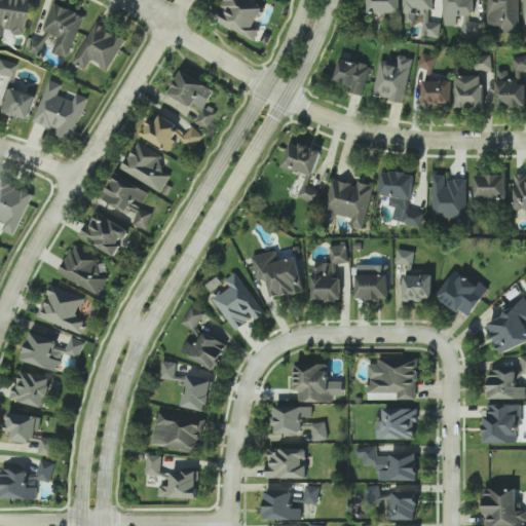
[(0,0),(0,39),(0,40),(2,32),(20,34),(25,0),(0,0)]
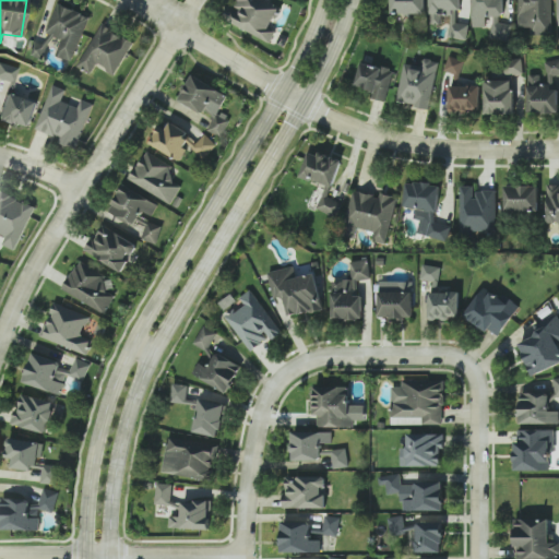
[(271,43),(277,28),(272,26),(282,7),(269,0),(235,0),(226,20),(271,43)]
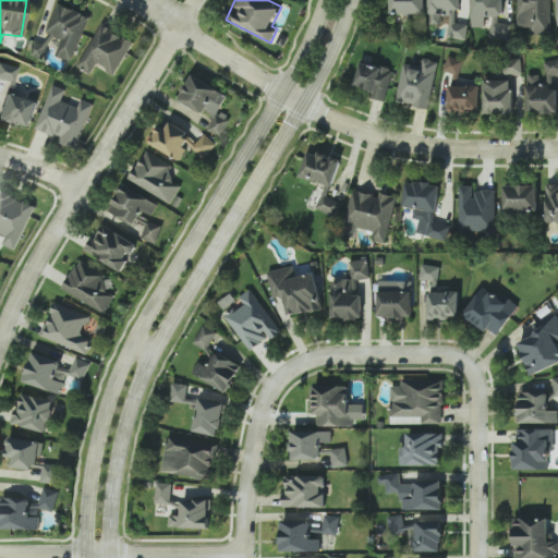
[(425,0),(391,0),(391,14),(426,14),(425,0)]
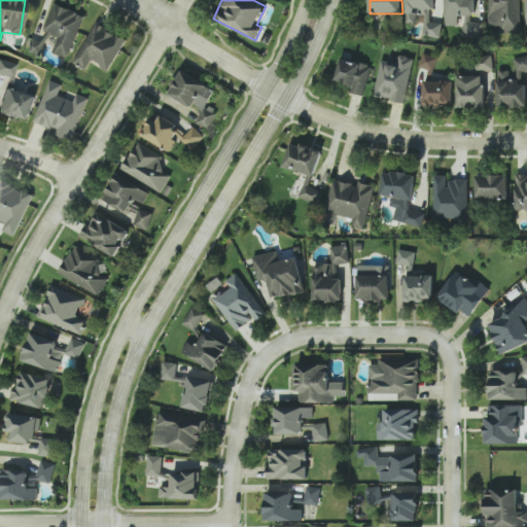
[(406,0),(406,23),(423,24),(423,36),(442,36),(442,20),(431,20),(431,10),(435,10),(434,0),(406,0)]
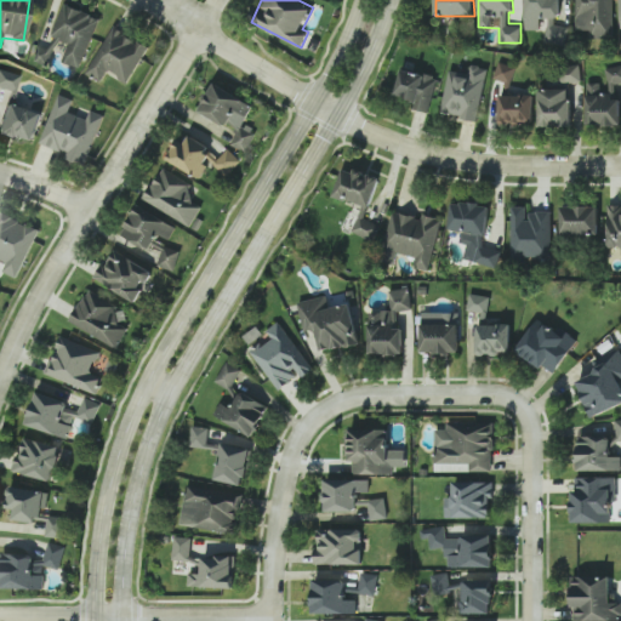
[(525,0),(525,29),(541,30),(541,17),(560,18),(560,0),(525,0)]
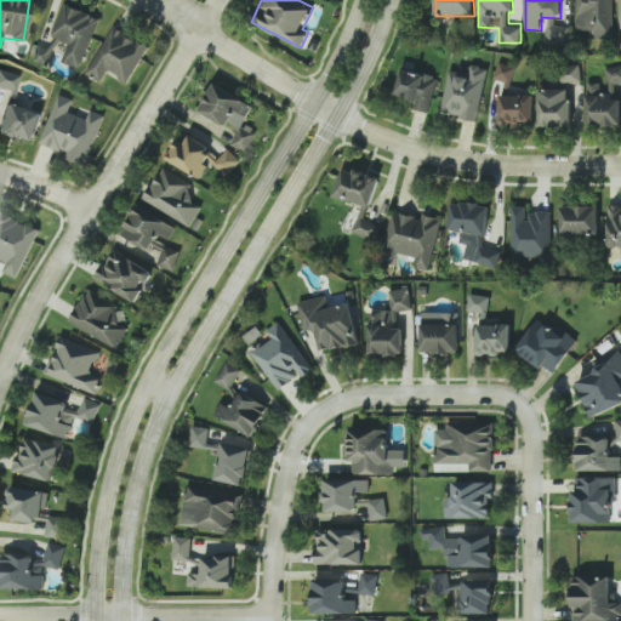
[(614,0),(576,0),(577,41),(615,40),(614,0)]
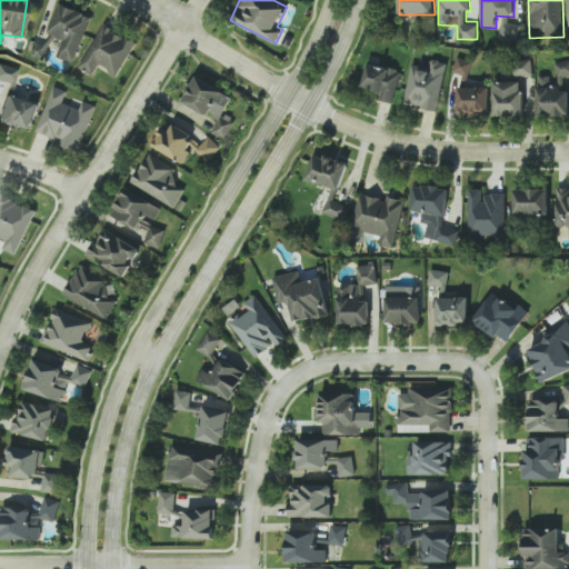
[(49,33),(63,39),(57,57),(76,63),(92,16),(59,3),(49,33)]
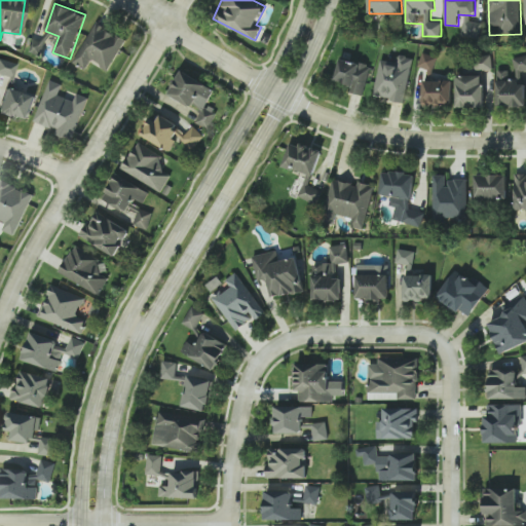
[(472,23),(472,15),(463,16),(464,38),(482,38),(481,23),(472,23)]
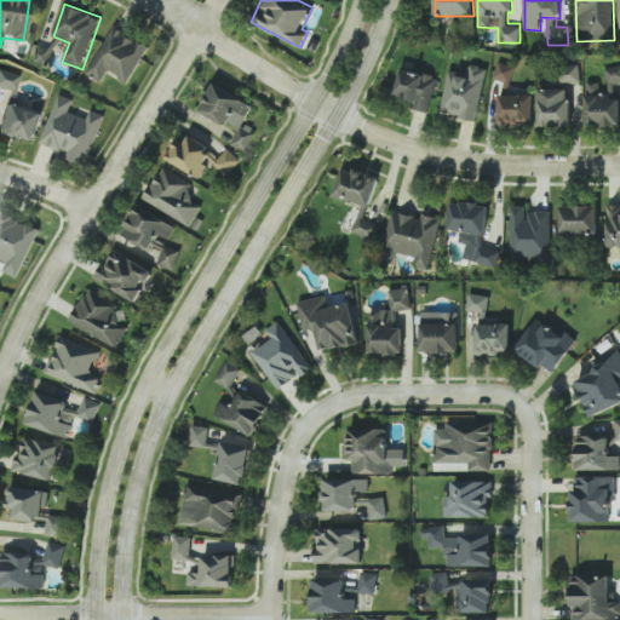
[(150,47),(115,27),(87,73),(102,82),(109,72),(128,82),(150,47)]
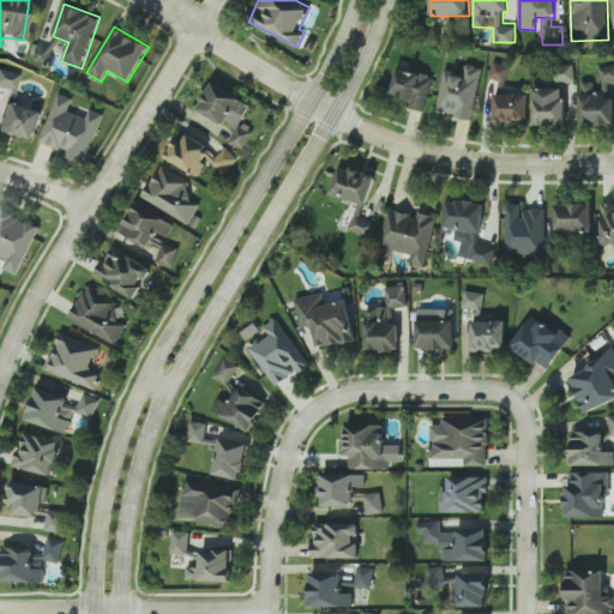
[(37,42),(32,60),(50,65),(55,47),(37,42)]
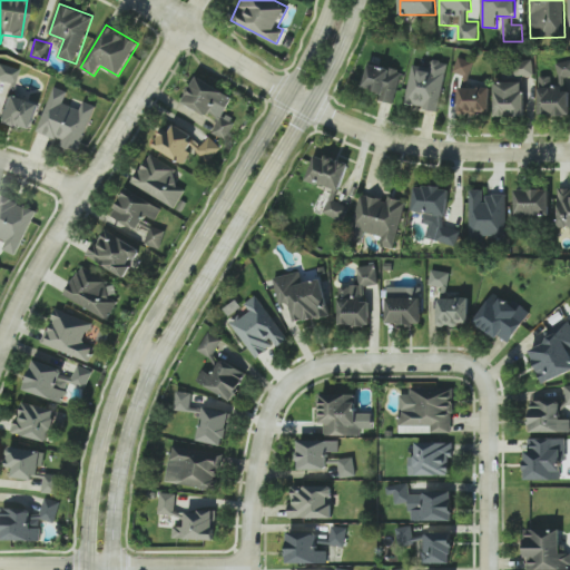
[(413,65),(404,105),(439,111),(449,62),(431,59),(429,68),(413,65)]
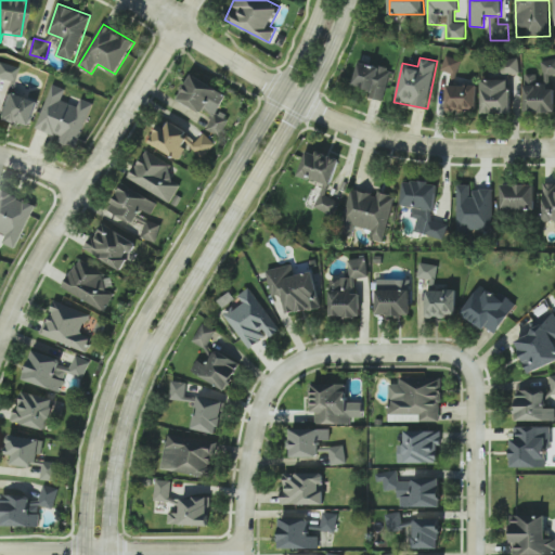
[(461,59),(444,57),(442,73),(459,75),(461,59)]
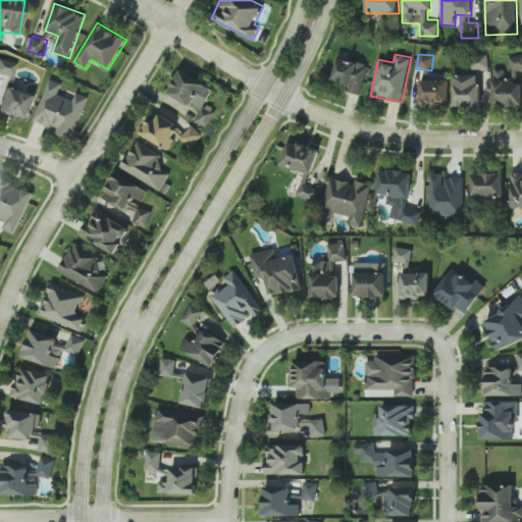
[(488,55),(471,56),(471,69),(488,68),(488,55)]
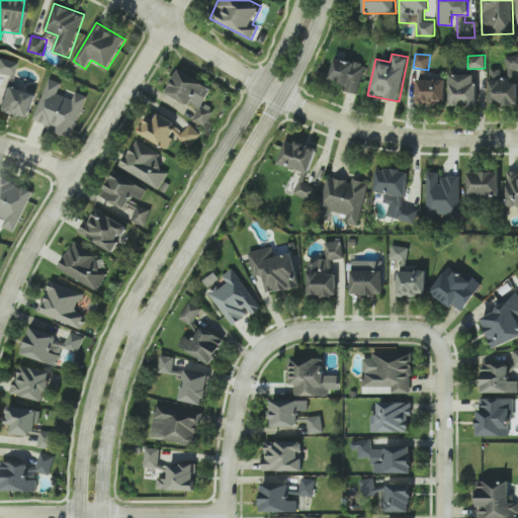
[(490,68),(490,105),(517,105),(517,69),(517,68),(517,55),(505,56),(504,68),(490,68)]
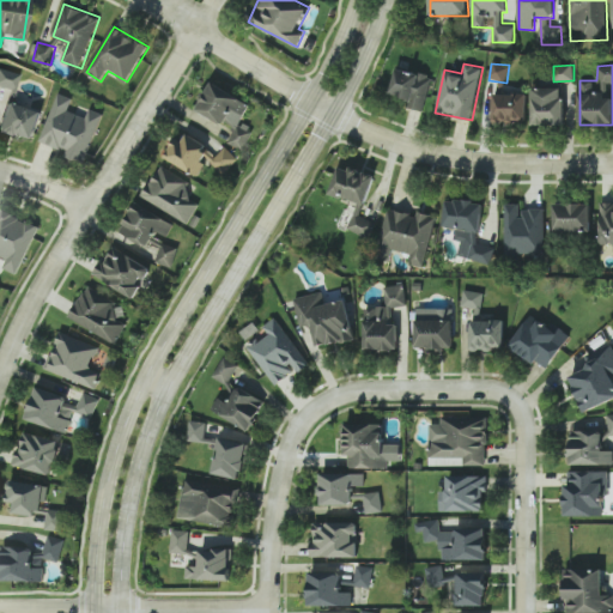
[(390,95),(412,101),(410,108),(424,111),(434,78),(398,68),(390,95)]
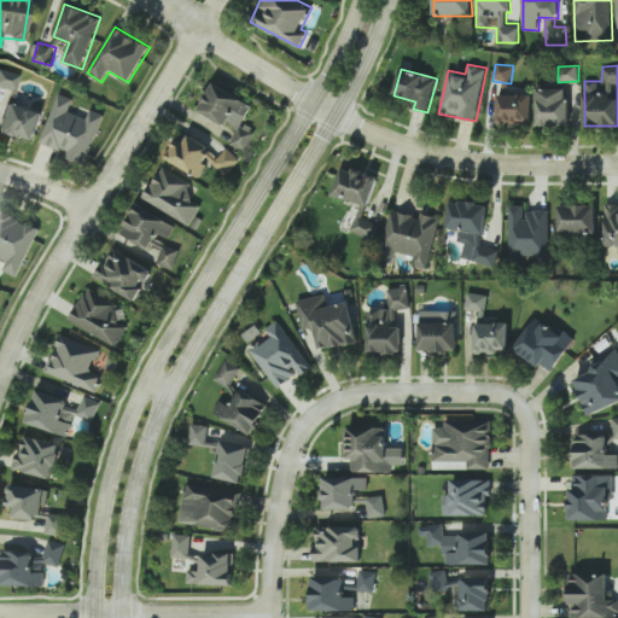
[(198,110),(237,130),(231,143),(245,151),(256,129),(244,123),(254,105),(213,83),(198,110)]
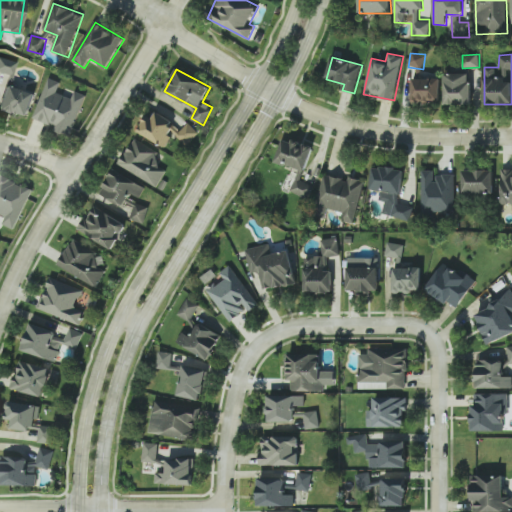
[(471,105),(471,73),(444,74),(445,105),(471,105)]
